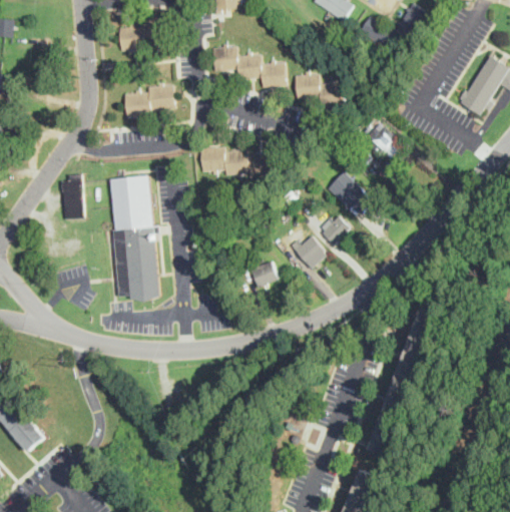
[(240,0),(240,4),(236,5),(236,8),(216,9),(215,0),(240,0)]
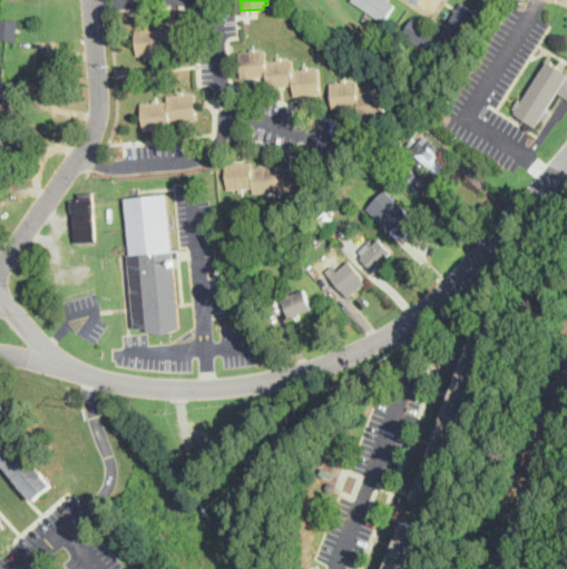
[(388,0),(387,2),(392,6),(381,23),(349,1),(349,0),(388,0)]
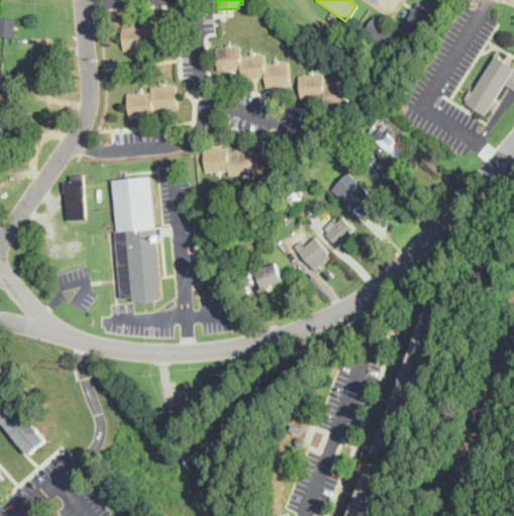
[(416,3),(432,14),(412,43),(402,36),(392,52),(376,41),(363,32),(373,16),(379,20),(380,18),(383,20),(382,21),(390,26),(390,25),(393,27),(392,28),(397,32),(400,27),(398,26),(401,22),(402,24),(410,12),(408,11),(410,8),(412,9),(416,3)]
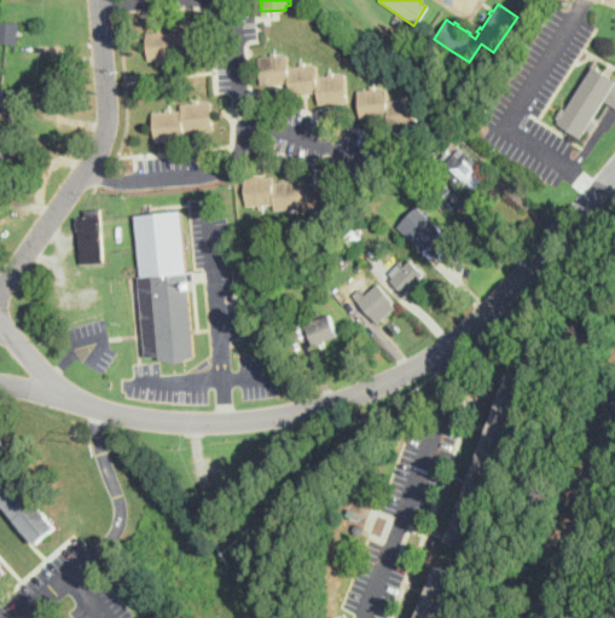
[(187,21),(189,23),(201,22),(203,50),(174,52),(174,58),(145,61),(143,34),(156,33),(156,29),(161,29),(161,33),(170,32),(170,24),(183,23),(183,21),(187,21)]
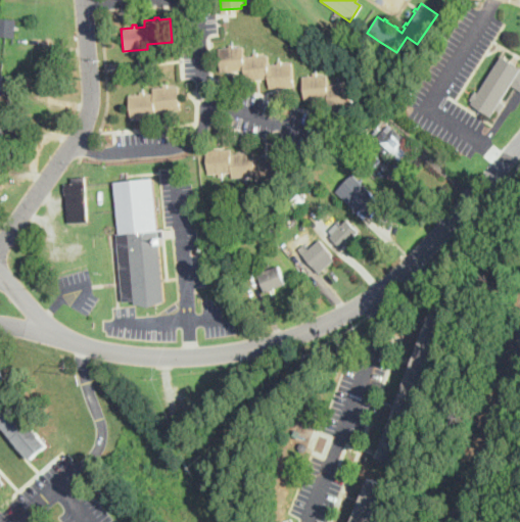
[(0,18),(14,20),(13,38),(0,36),(0,18)]
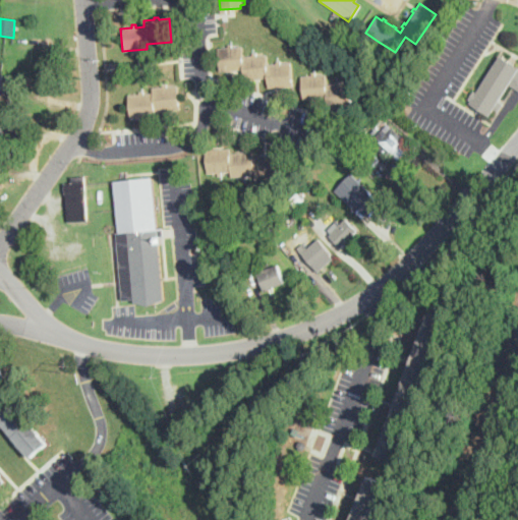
[(231,45),(231,48),(240,47),(241,58),(250,57),(250,54),(254,53),(254,56),(265,55),(266,65),(275,64),(275,62),(279,62),(279,65),(289,64),(291,87),(267,89),(266,78),(242,80),(241,70),(218,72),(216,49),(227,49),(226,46),(231,45)]
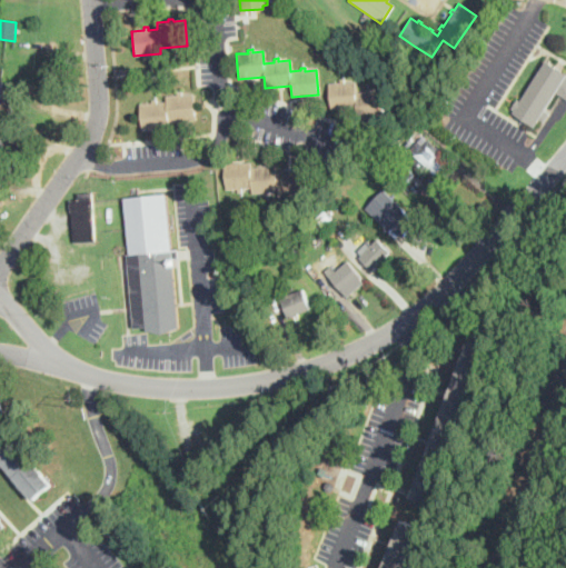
[(565,100),(560,98),(554,93),(533,127),(512,113),(513,111),(509,109),(512,106),(516,100),(519,102),(545,62),(565,76),(564,79),(565,80),(565,100)]
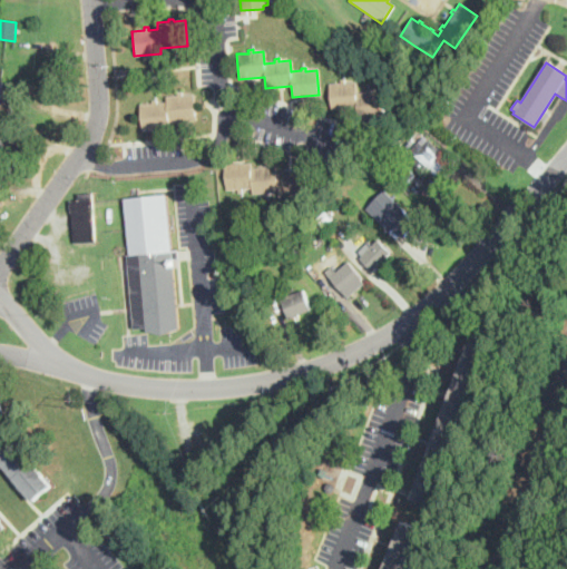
[(11,91),(10,94),(9,105),(0,104),(0,80),(12,82),(11,91)]
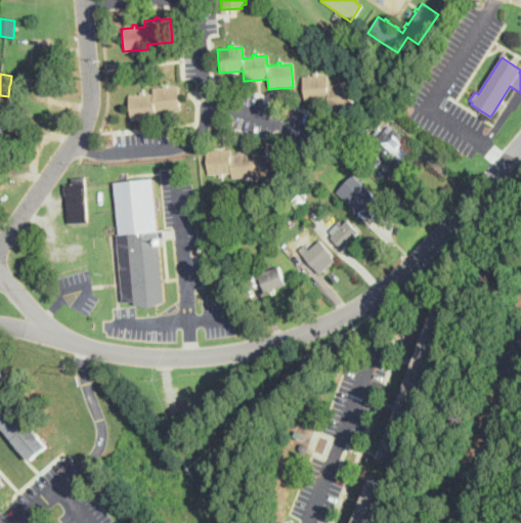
[(316,74),(316,77),(326,76),(327,86),(337,85),(336,82),(340,82),(340,85),(350,84),(351,107),(327,110),(327,99),(303,101),(301,78),(312,77),(311,74),(316,74)]
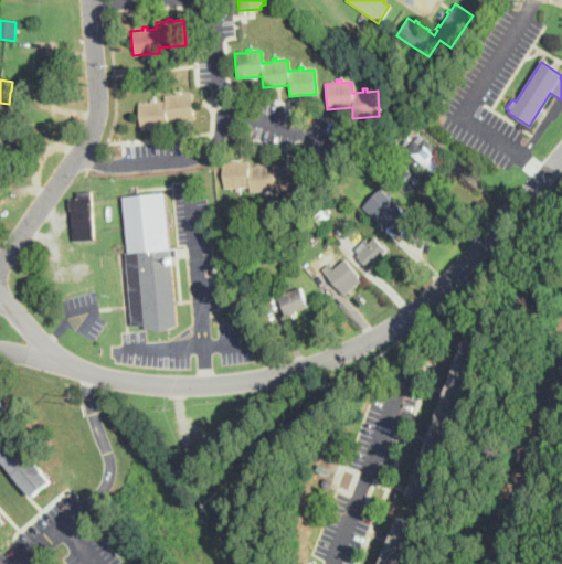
[(179,93),(179,95),(191,94),(192,119),(167,121),(167,127),(140,129),(138,104),(149,104),(149,100),(154,99),(154,103),(163,103),(163,96),(175,95),(175,93),(179,93)]
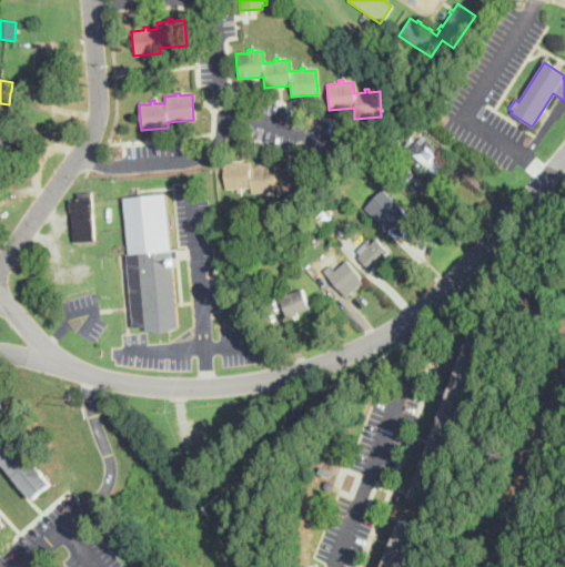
[(442,155),(429,171),(412,155),(425,140),(442,155)]
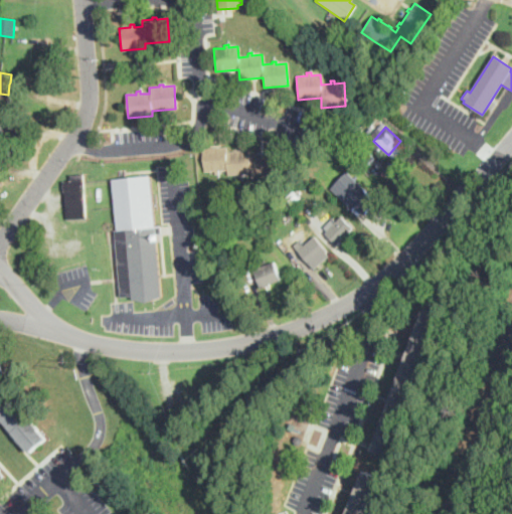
[(225,148),(225,153),(249,151),(249,156),(273,154),(274,177),(265,178),(265,181),(261,181),(261,177),(249,178),(249,174),(241,174),(241,177),(237,178),(237,175),(227,176),(226,170),(217,171),(218,174),(214,174),(214,172),(203,172),(201,150),(225,148)]
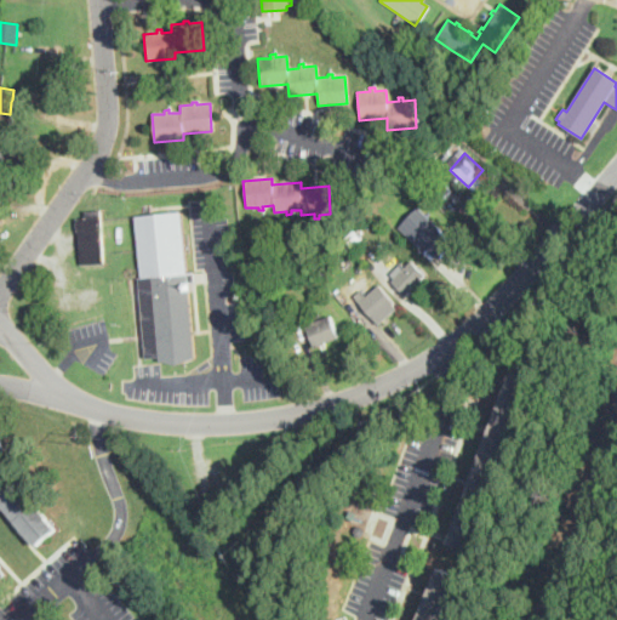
[(396,226),(420,249),(424,245),(436,257),(452,243),(416,205),(396,226)]
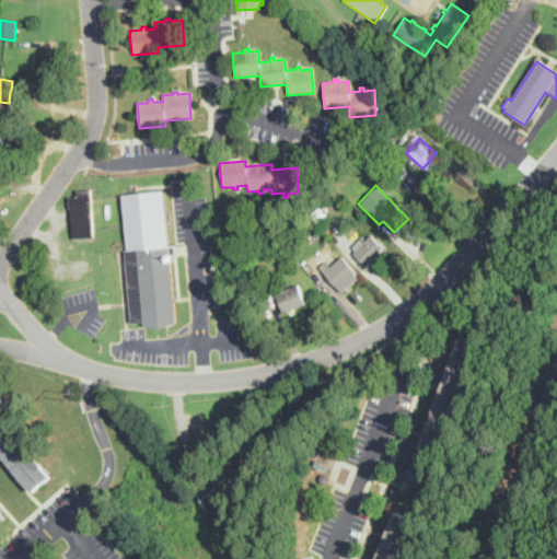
[(92,239),(71,240),(68,198),(77,197),(77,190),(89,190),(92,239)]
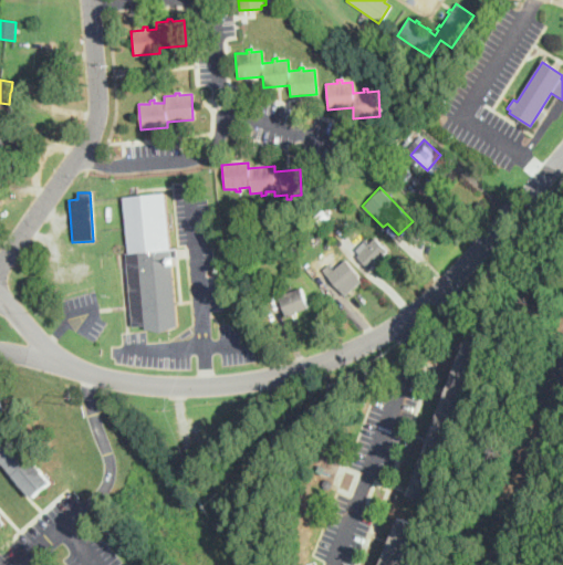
[(164,195),(169,250),(175,250),(176,259),(173,260),(173,264),(170,265),(176,326),(144,330),(144,326),(131,327),(124,254),(127,254),(122,198),(164,195)]
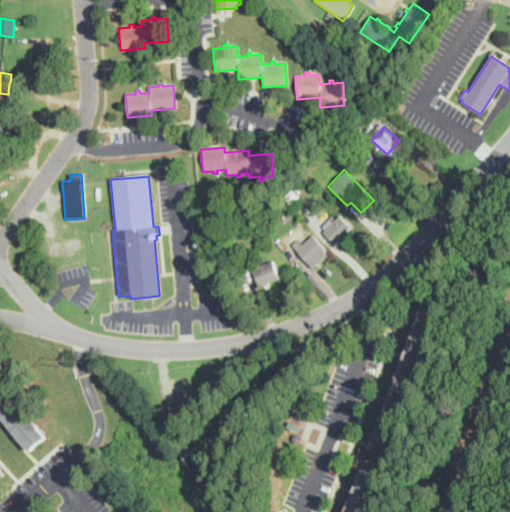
[(298,196),(289,203),(284,196),(292,189),(298,196)]
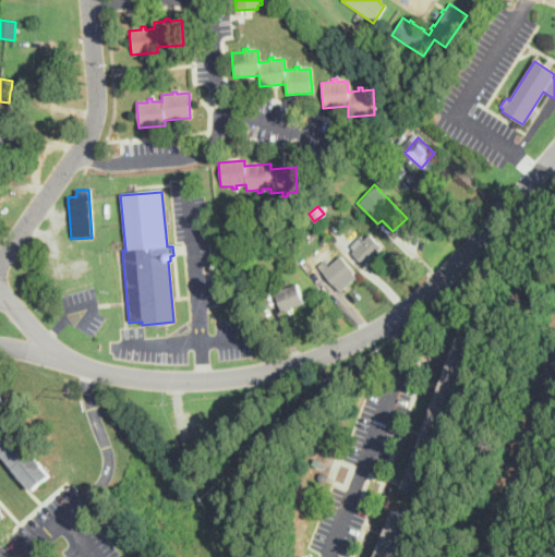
[(381,247),(363,265),(351,252),(369,235),(381,247)]
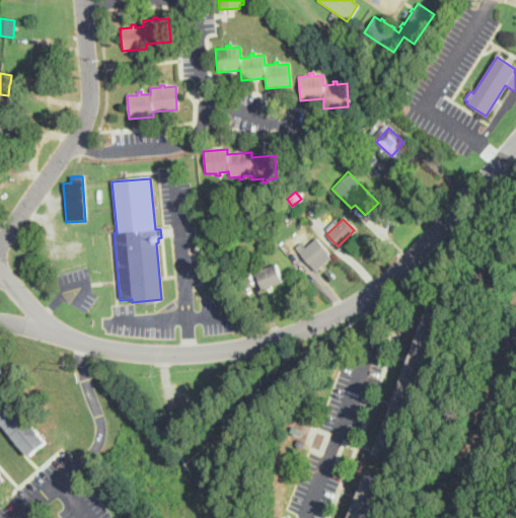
[(314,265),(311,268),(299,253),(315,239),(327,253),(314,265)]
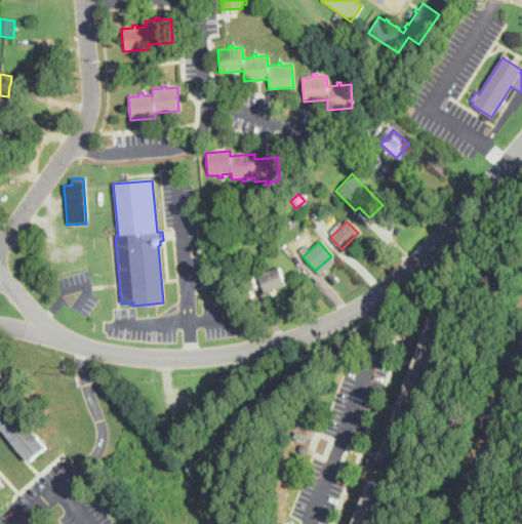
[(269,293),(265,294),(257,275),(258,275),(278,268),(284,286),(273,290),(273,291),(269,293)]
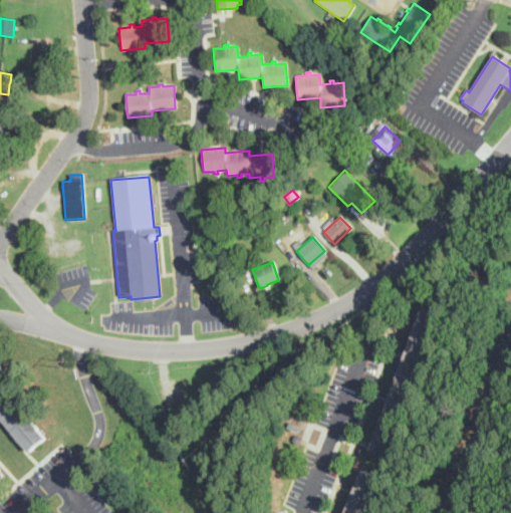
[(45,439),(29,453),(0,419),(0,398),(6,393),(45,439)]
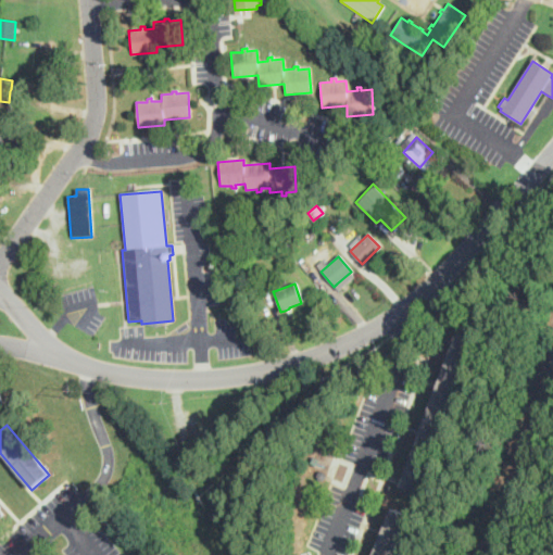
[(322,479),(316,479),(315,476),(315,472),(317,471),(319,470),(322,471),(324,474),(324,476),(322,479)]
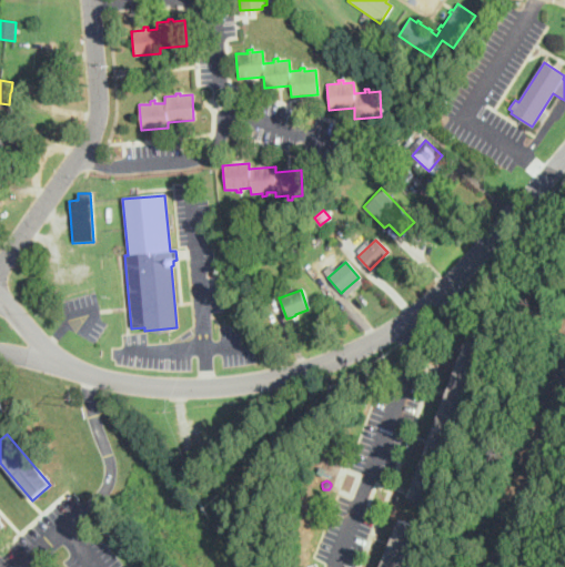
[(381,566),(401,520),(417,527),(400,566),(381,566)]
